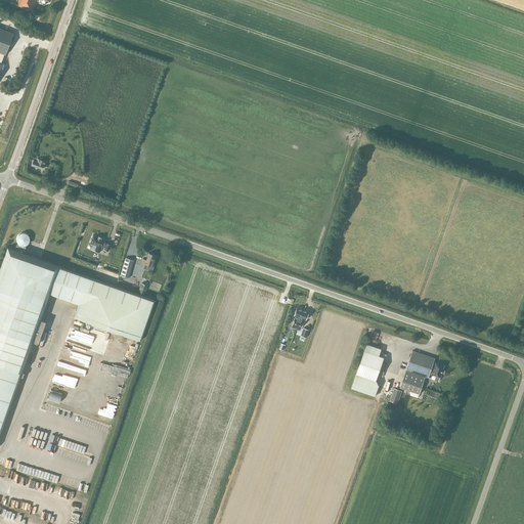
[(17,0),(15,5),(32,11),(35,0),(17,0)]
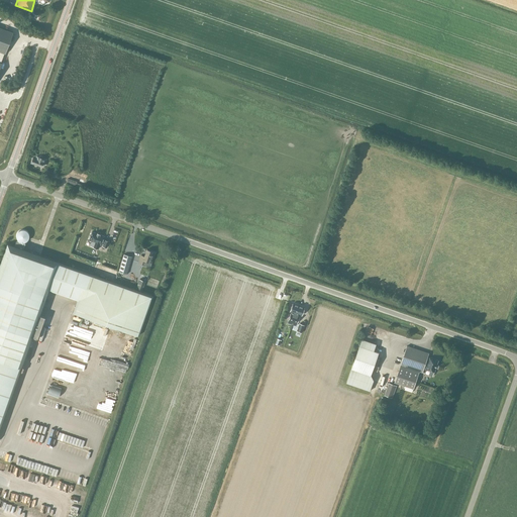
[(0,52),(5,54),(13,32),(0,27),(0,52)]
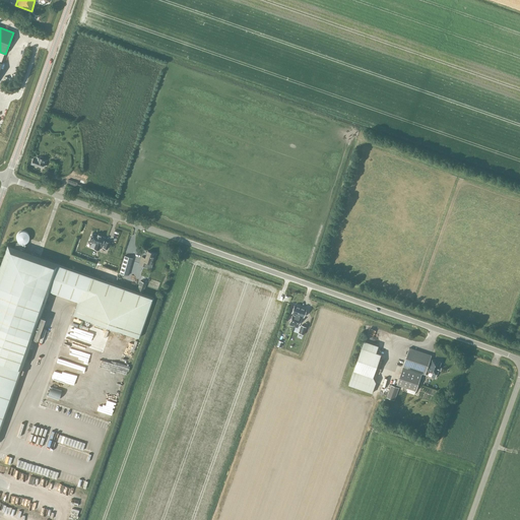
[(31,164),(42,168),(45,160),(37,157),(36,159),(34,159),(31,164)]
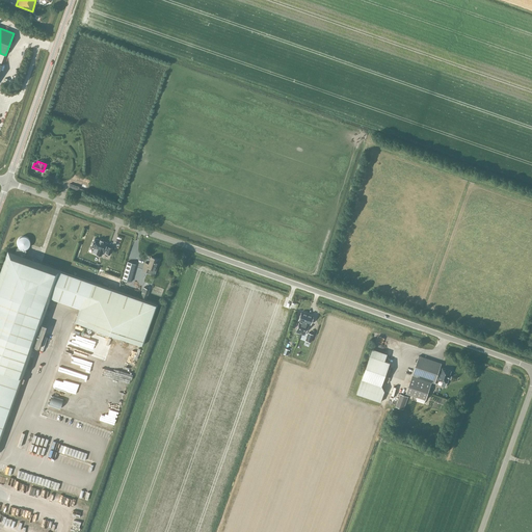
[(78,191),(83,193),(84,190),(79,188),(79,187),(70,184),(69,188),(78,191)]
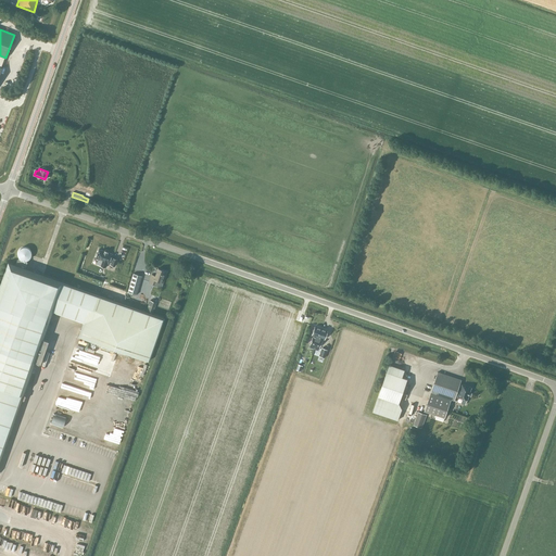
[(30,251),(30,250),(29,249),(28,248),(27,248),(26,247),(25,247),(24,247),(23,247),(22,248),(21,248),(20,248),(20,249),(19,250),(19,251),(17,251),(17,252),(17,253),(17,254),(17,255),(17,256),(19,257),(19,258),(17,258),(15,265),(8,262),(0,285),(0,300),(5,302),(1,315),(0,314),(0,459),(35,362),(40,364),(48,341),(42,339),(52,312),(83,323),(78,336),(149,361),(165,318),(25,268),(27,262),(27,261),(28,261),(28,260),(29,260),(30,258),(30,257),(32,256),(32,255),(32,254),(32,253),(32,252),(32,251),(30,251)]
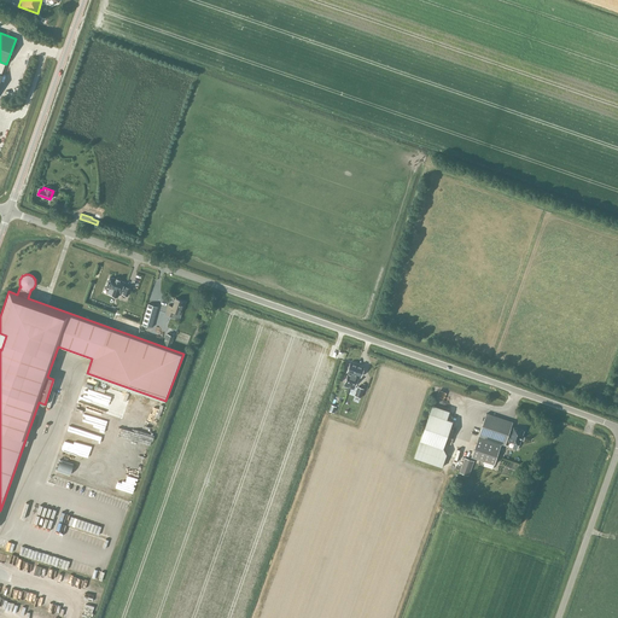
[(110,289),(108,293),(117,297),(120,292),(123,293),(123,295),(128,296),(130,289),(124,286),(126,283),(110,277),(106,287),(110,289)]
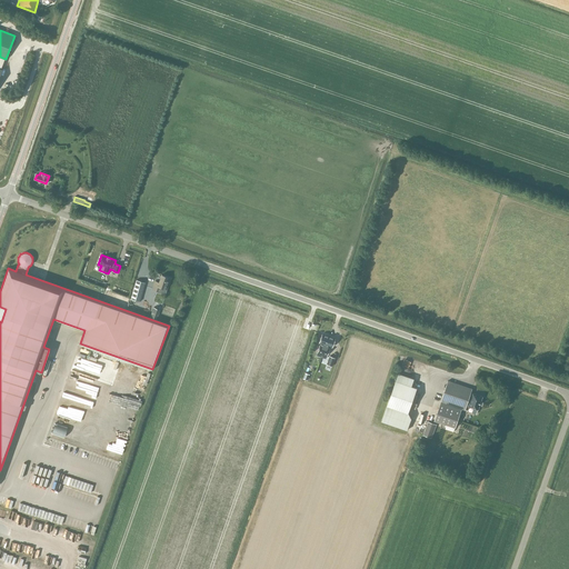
[(152,290),(158,292),(160,288),(167,290),(171,278),(161,275),(159,282),(156,281),(152,290)]
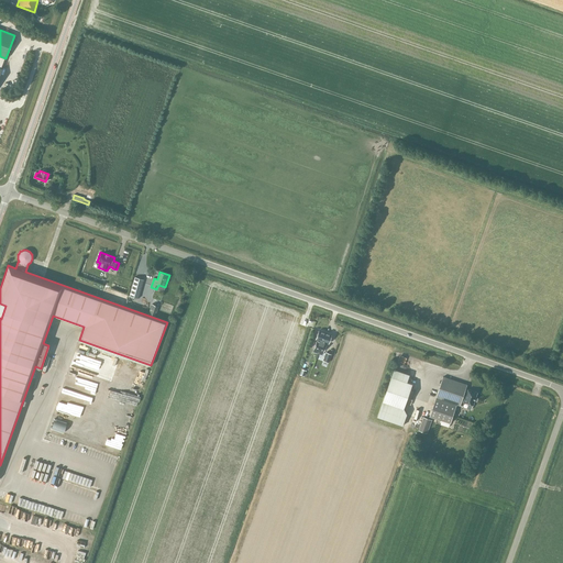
[(148,313),(155,317),(158,307),(152,305),(148,313)]
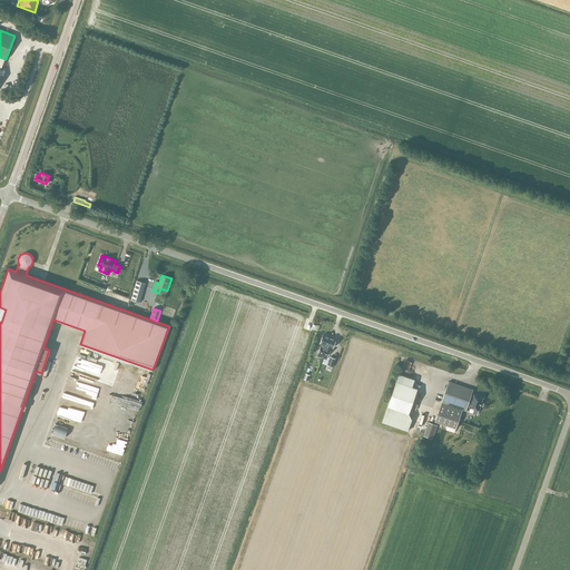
[(318,353),(327,355),(330,350),(331,347),(333,347),(335,338),(323,334),(320,343),(322,344),(322,346),(321,346),(318,353)]
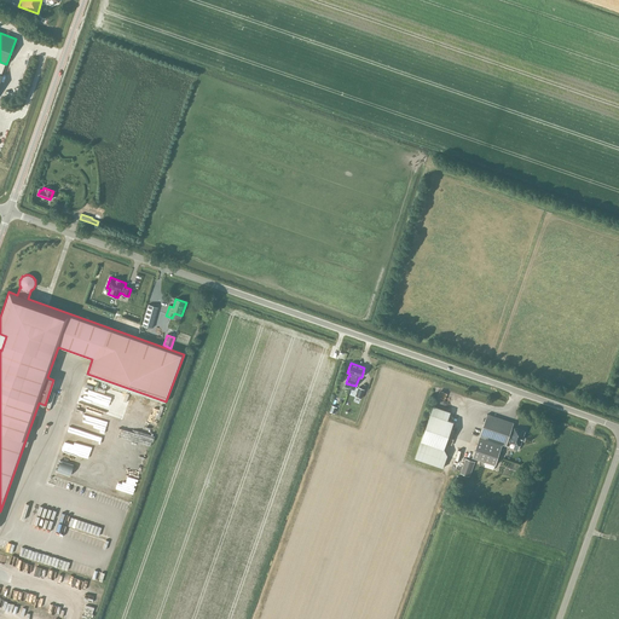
[(416,458),(444,468),(449,456),(445,449),(455,422),(449,420),(451,412),(433,406),(416,458)]
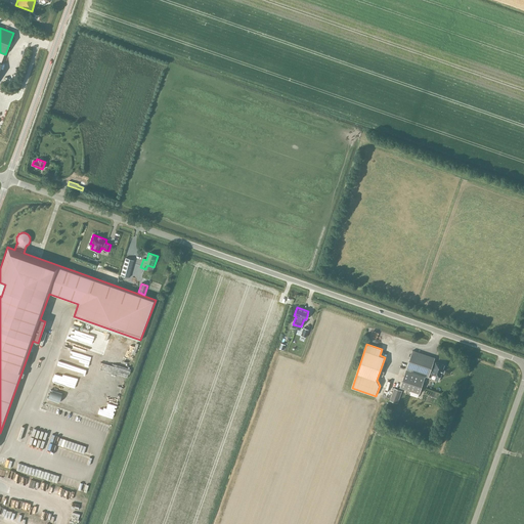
[(432,367),(435,358),(412,350),(400,387),(420,394),(426,377),(429,378),(429,377),(431,378),(432,375),(441,378),(445,365),(436,362),(434,368),(432,367)]
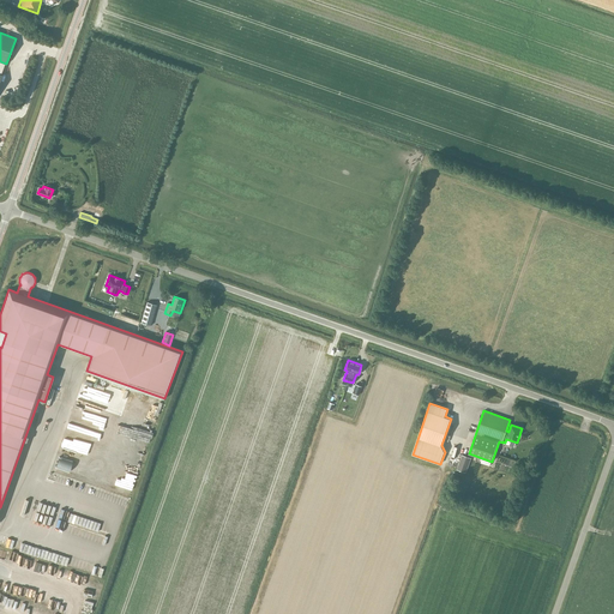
[(125,428),(122,437),(150,443),(152,434),(125,428)]
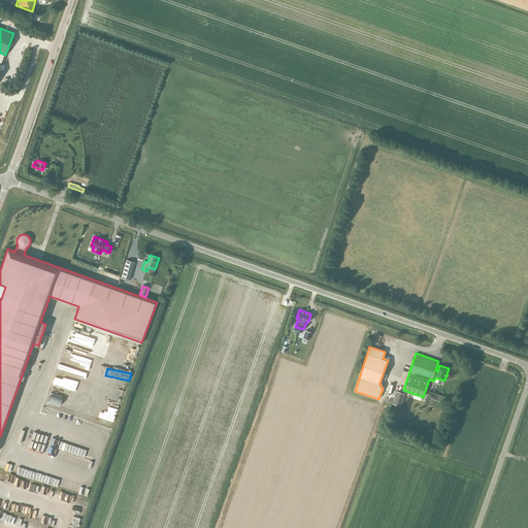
[(45,377),(37,403),(45,406),(54,380),(45,377)]
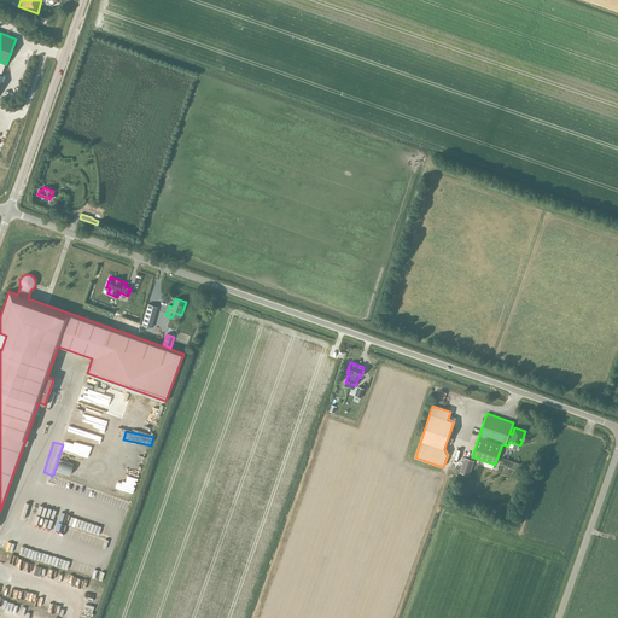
[(460,472),(468,476),(474,461),(465,458),(460,472)]
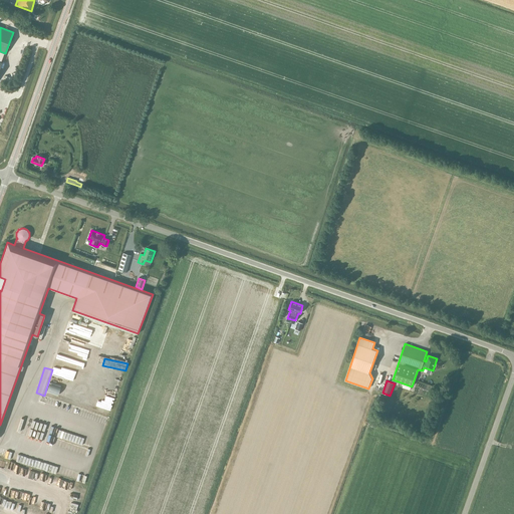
[(81,401),(113,410),(118,392),(118,391),(110,389),(109,394),(115,396),(115,398),(94,392),(93,395),(84,392),(81,401)]
